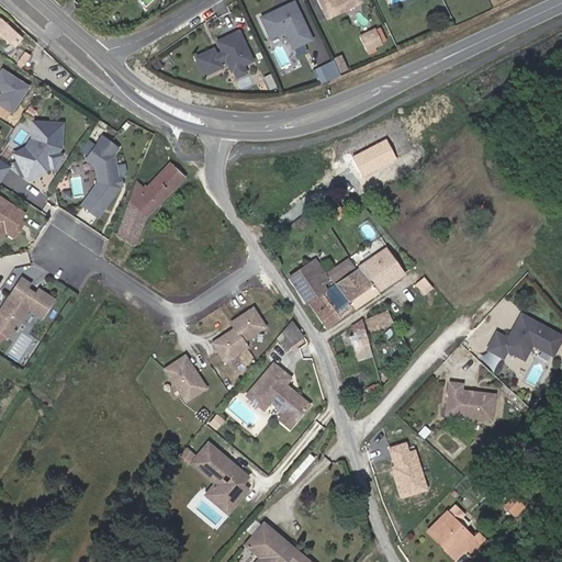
[(317,0),(322,9),(340,1),(345,10),(362,2),(360,0),(317,0)]
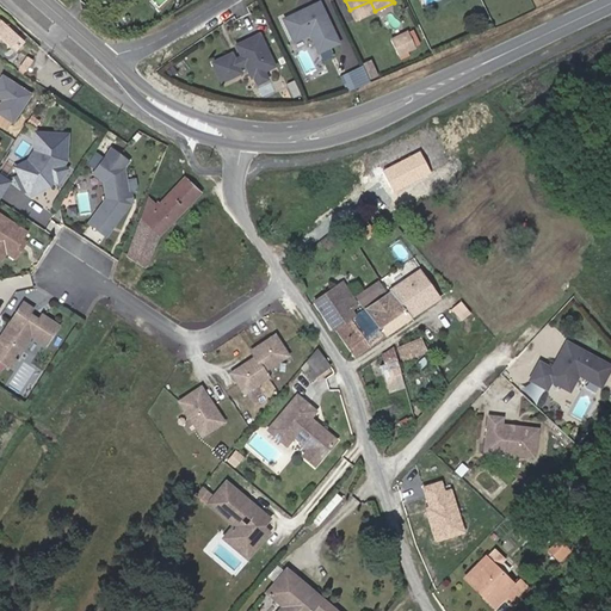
[(320,2),(284,19),(295,41),(310,34),(319,53),(339,43),(320,2)]
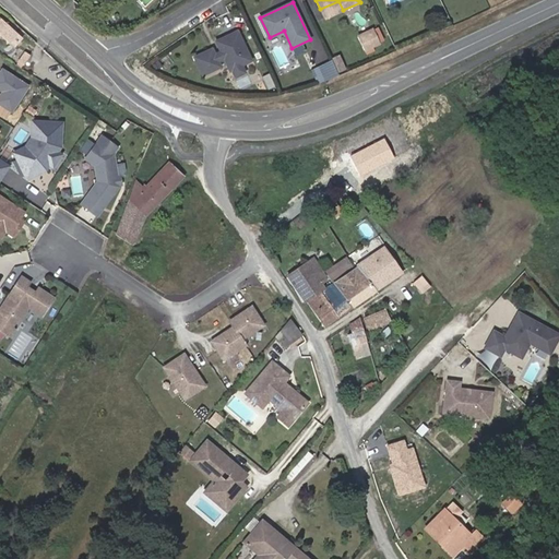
[(0,18),(0,34),(10,43),(19,34),(0,18)]
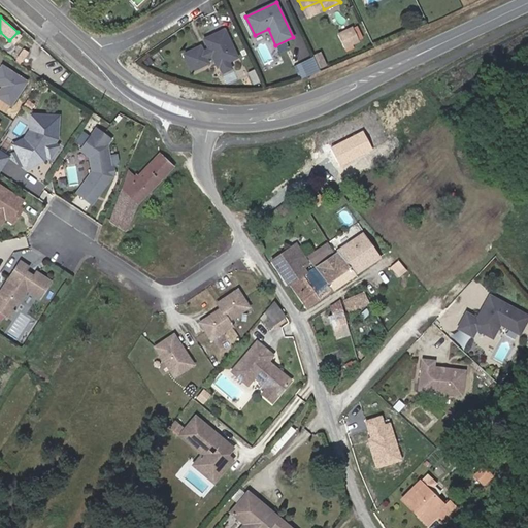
[(237,58),(225,29),(204,39),(208,48),(203,52),(200,46),(184,54),(191,71),(208,63),(206,59),(211,56),(217,67),(219,66),(228,62),(237,58)]
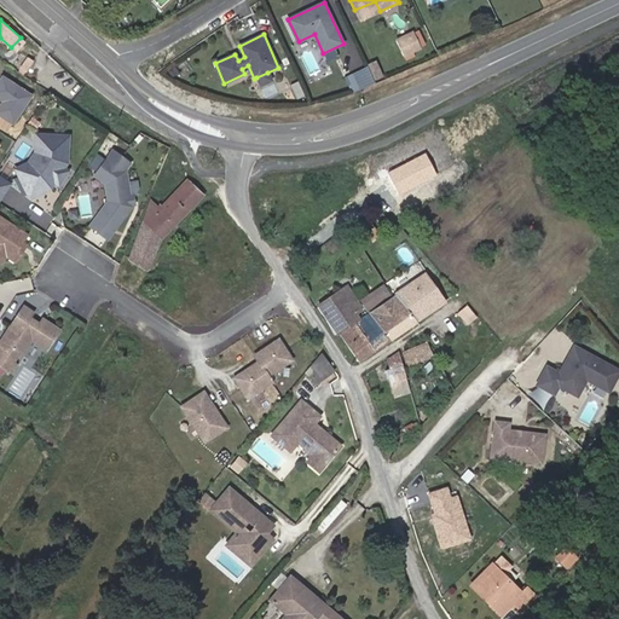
[(414,34),(395,42),(403,57),(420,48),(414,34)]
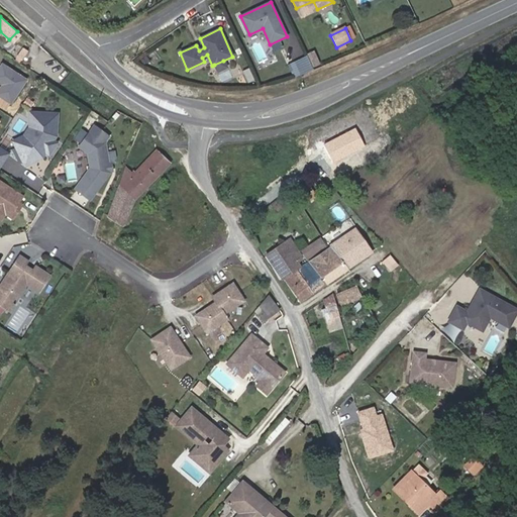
[(18,58),(22,61),(28,52),(24,48),(18,58)]
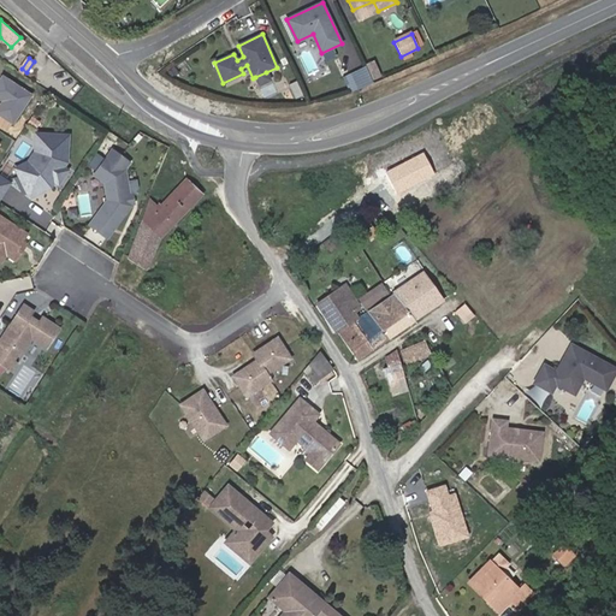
[(368,65),(345,75),(351,90),(374,82),(368,65)]
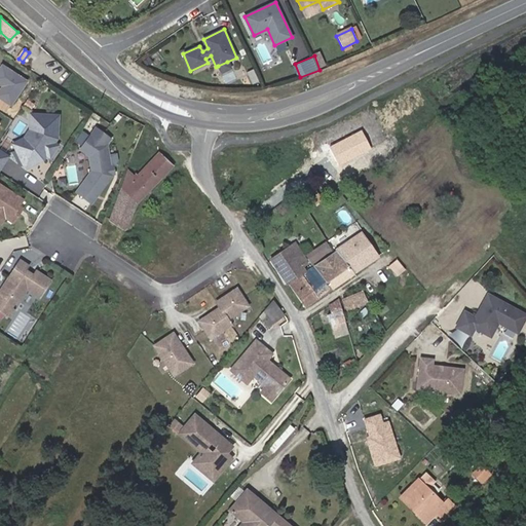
[(218,66),(221,72),(230,68),(227,62),(218,66)]
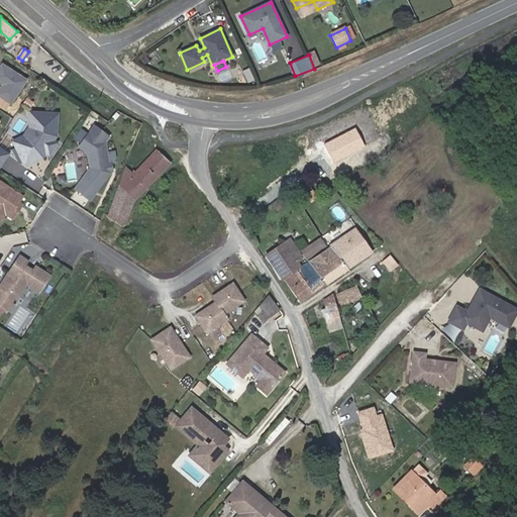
[(27,80),(1,63),(0,64),(0,85),(1,86),(0,86),(0,97),(11,104),(27,80)]
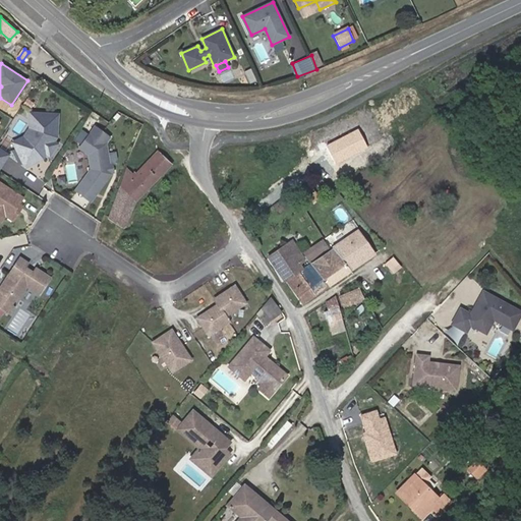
[(13,141),(16,148),(27,142),(37,129),(37,114),(31,114),(31,128),(24,136),(13,141)]
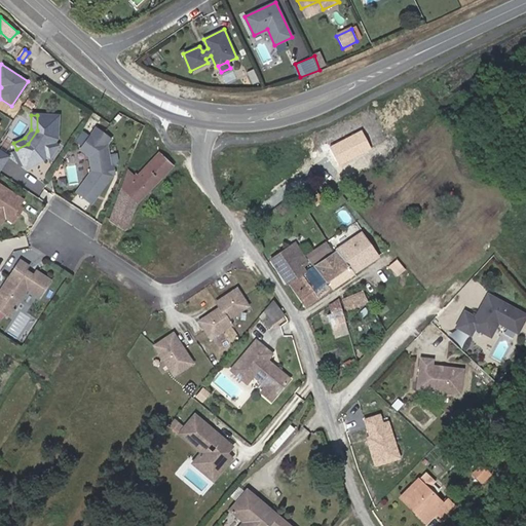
[(16,149),(25,167),(43,159),(46,154),(44,153),(52,142),(54,143),(58,139),(59,116),(37,115),(37,130),(28,144),(16,149)]
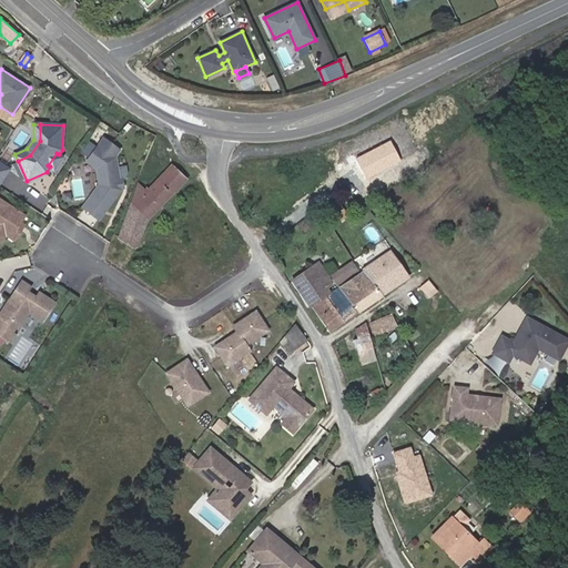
[(121,150),(104,139),(89,160),(99,168),(100,184),(89,199),(105,210),(120,189),(119,156),(118,155),(121,150)]
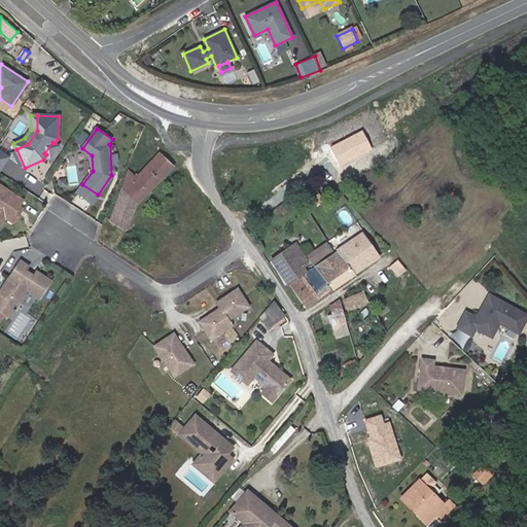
[(362,132),(329,146),(338,165),(371,150),(362,132)]
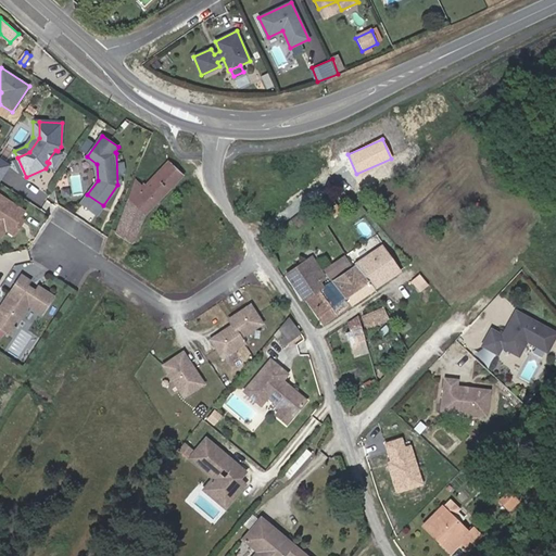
[(0,159),(0,178),(9,165),(0,159)]
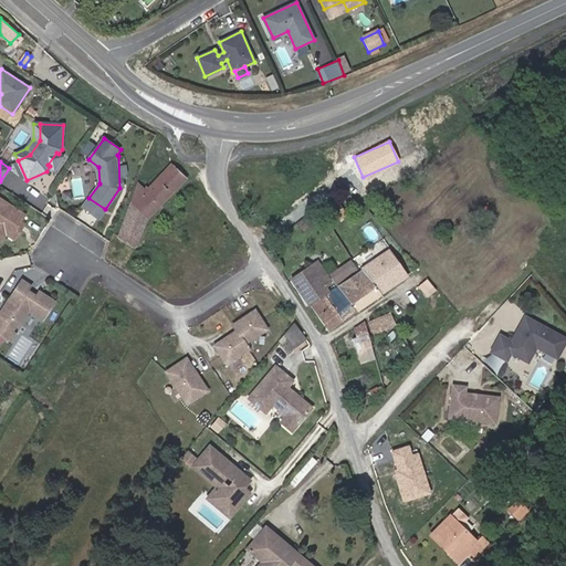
[(129,206),(148,219),(186,178),(171,165),(148,189),(145,187),(143,188),(137,185),(129,206)]
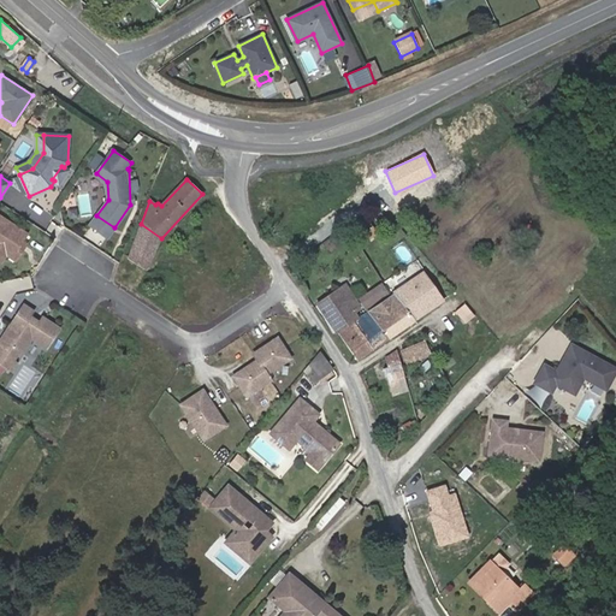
[(27,234),(0,215),(0,248),(7,254),(16,260),(23,249),(19,247),(22,241),(27,234)]
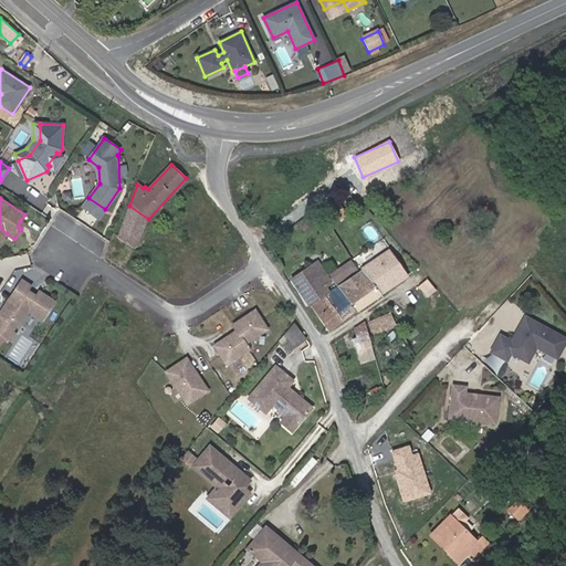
[(105,209),(88,198),(83,207),(100,218),(105,209)]
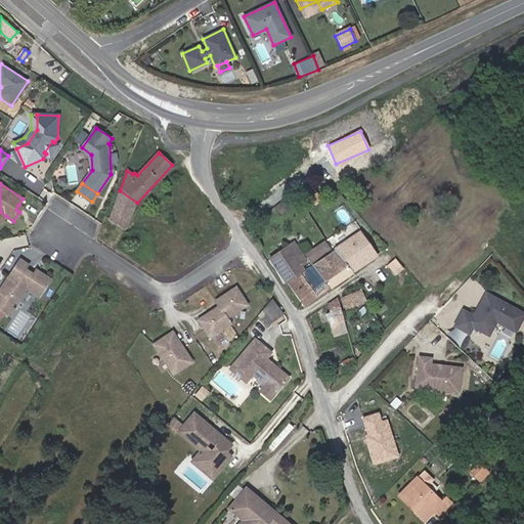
[(311,205),(320,199),(313,187),(303,193),(311,205)]
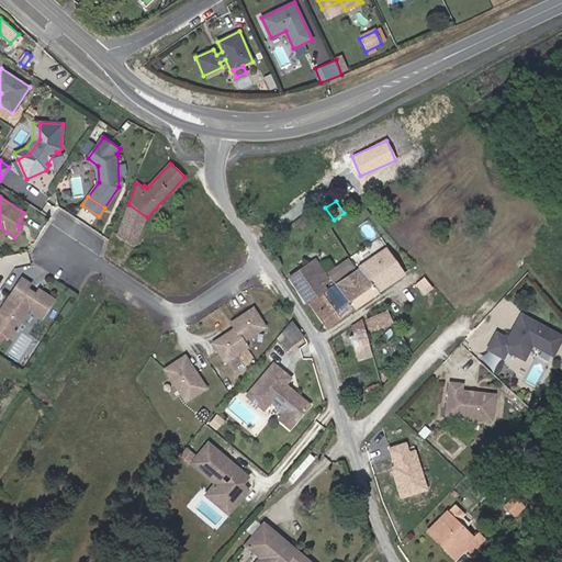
[(134,245),(147,217),(128,204),(117,235),(134,245)]
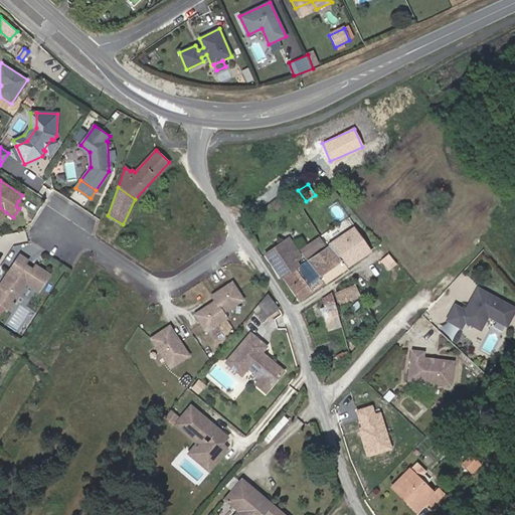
[(354,227),(330,243),(348,266),(370,249),(354,227)]
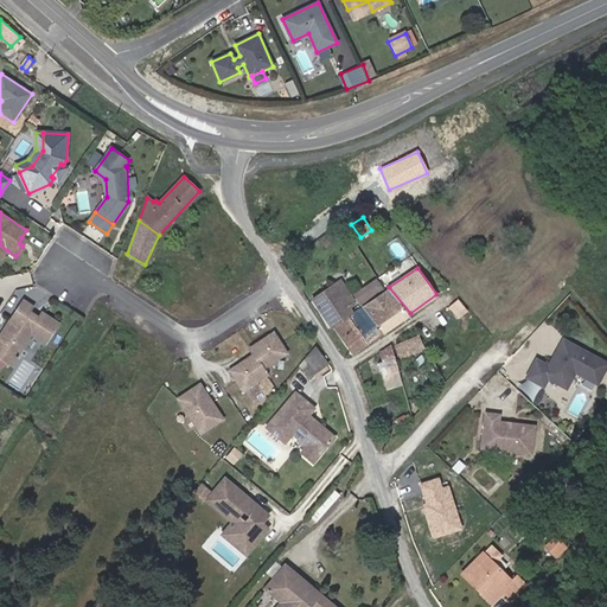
[(148,278),(159,285),(163,279),(152,272),(148,278)]
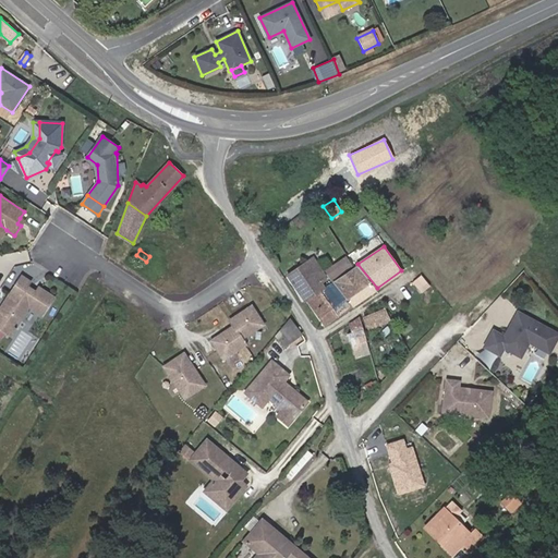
[(332,283),(335,281),(356,266),(352,259),(351,259),(327,276),(315,257),(290,275),(307,301),(322,290),(332,283)]
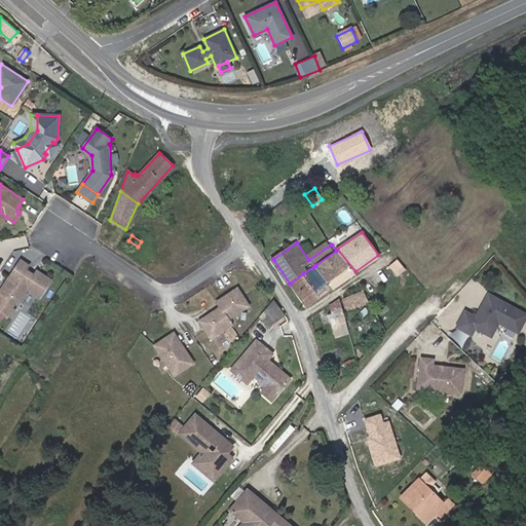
[(355,271),(337,249),(336,251),(315,265),(331,289),(333,288),(355,271)]
